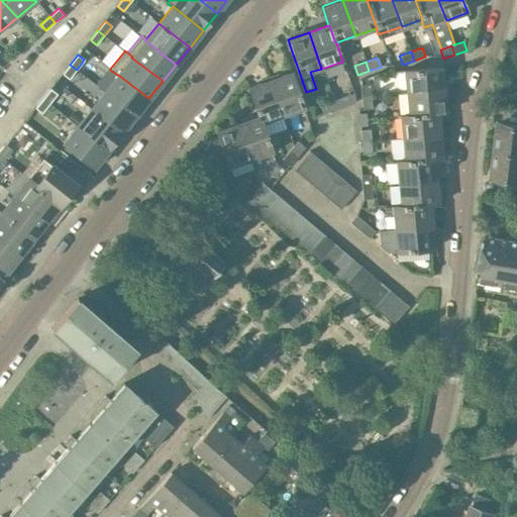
[(69,79),(77,70),(70,65),(63,74),(69,79)]
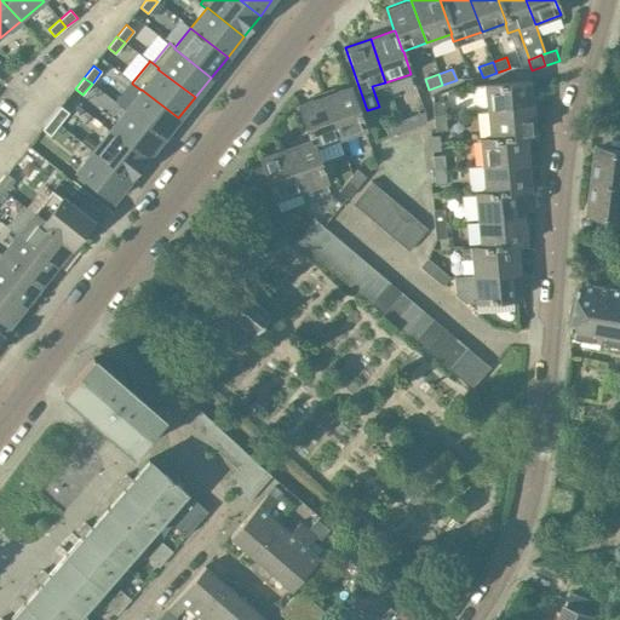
[(533,105),(530,81),(484,86),(486,110),(533,105)]
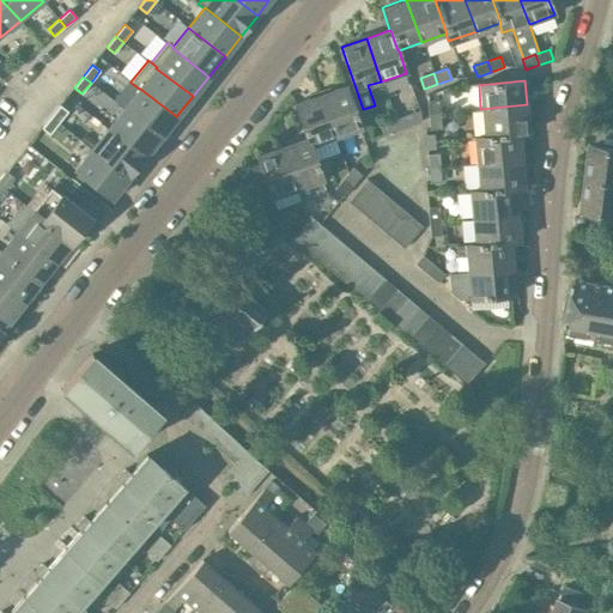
[(359,129),(345,86),(320,95),(334,138),(359,129)]
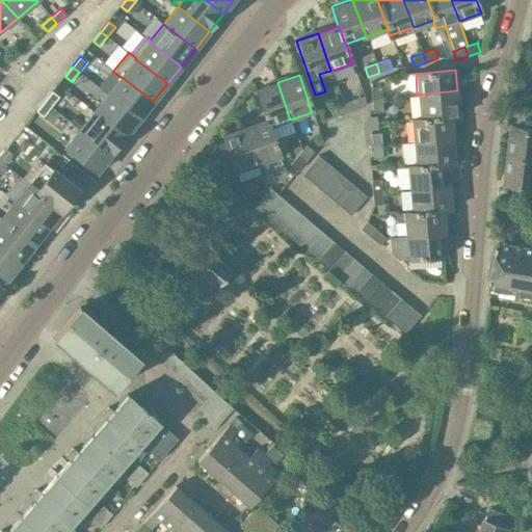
[(153,101),(122,77),(121,77),(108,95),(139,118),(153,101)]
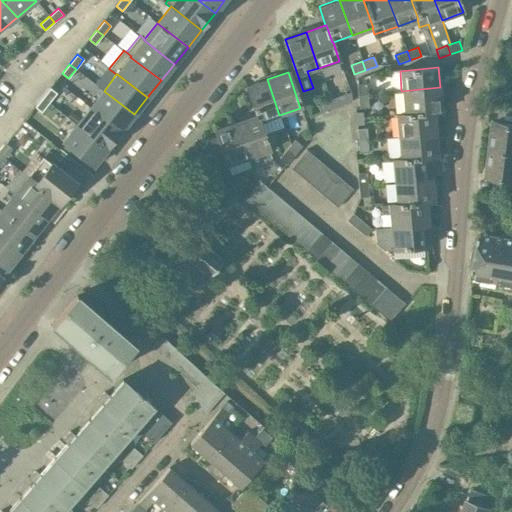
[(279,115),(267,79),(245,86),(255,115),(256,115),(259,122),(260,122),(279,115)]
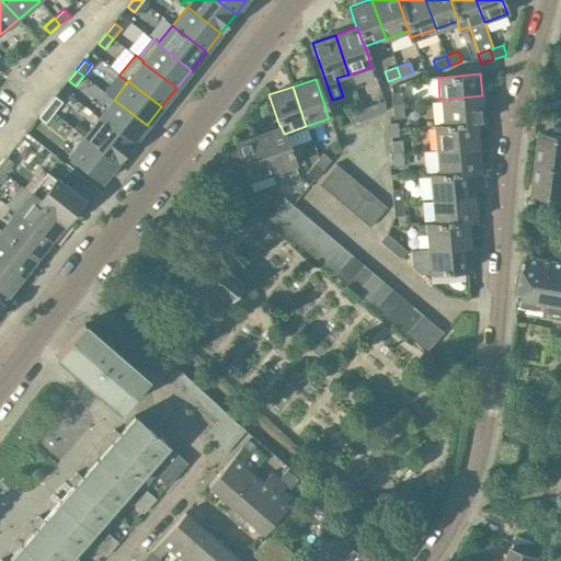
[(401,91),(391,92),(392,104),(402,103),(401,91)]
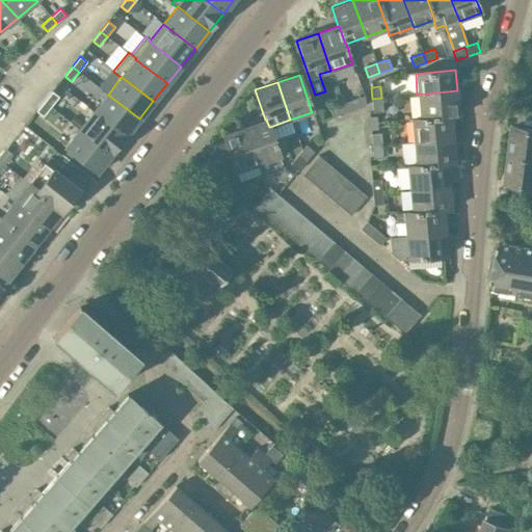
[(459,115),(457,90),(417,95),(419,118),(451,115),(451,116),(459,115)]
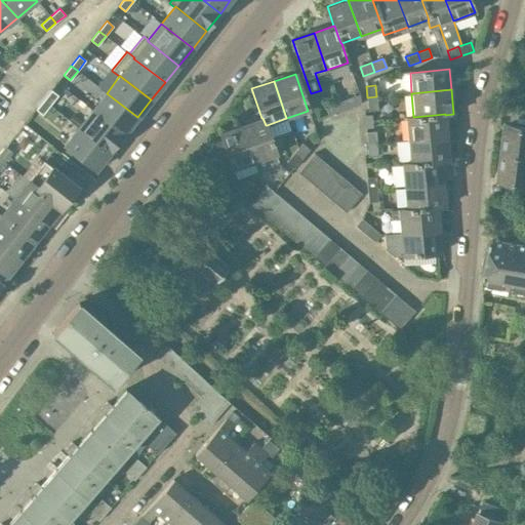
[(58,95),(51,90),(43,101),(50,106),(58,95)]
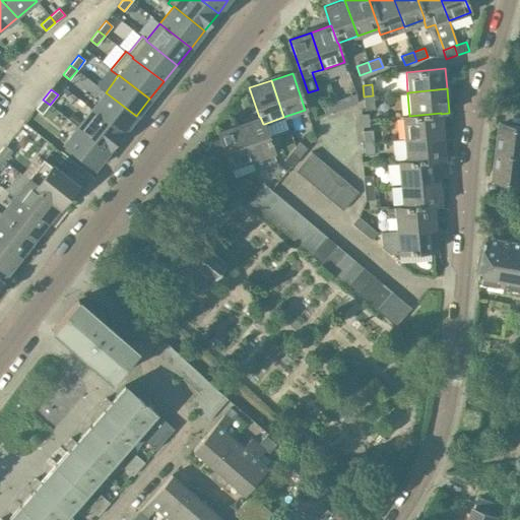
[(136,116),(106,92),(91,109),(123,133),(136,116)]
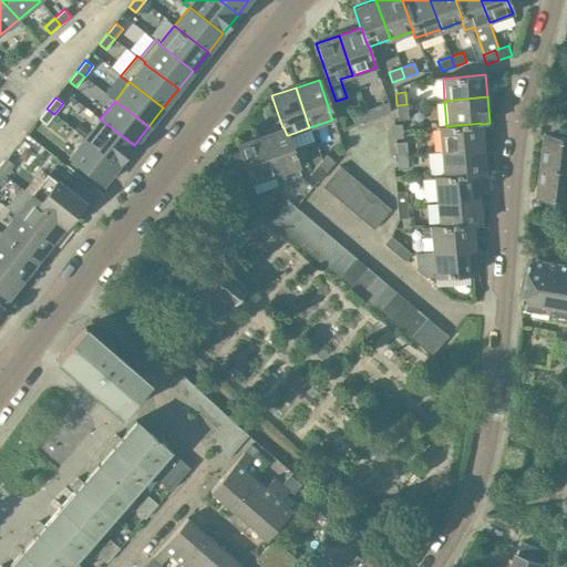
[(368,121),(389,113),(388,102),(364,111),(368,121)]
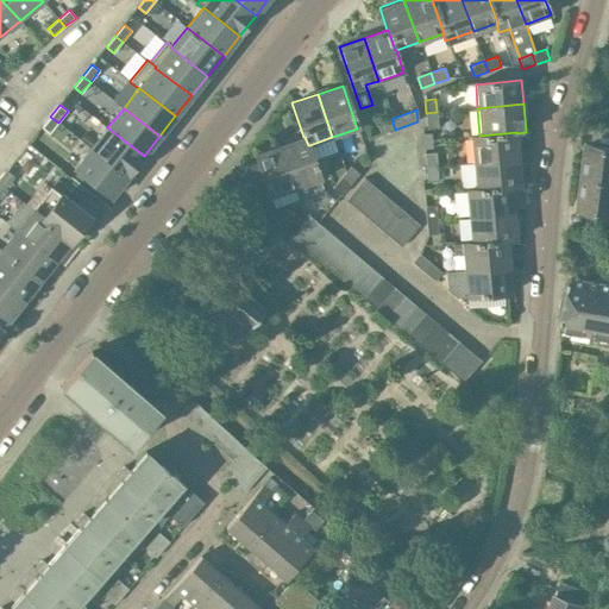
[(439,127),(437,112),(426,113),(427,129),(439,127)]
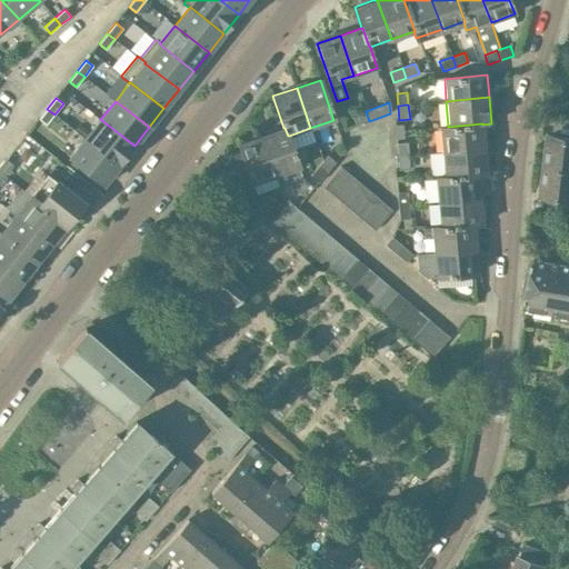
[(47,125),(55,115),(47,109),(39,119),(47,125)]
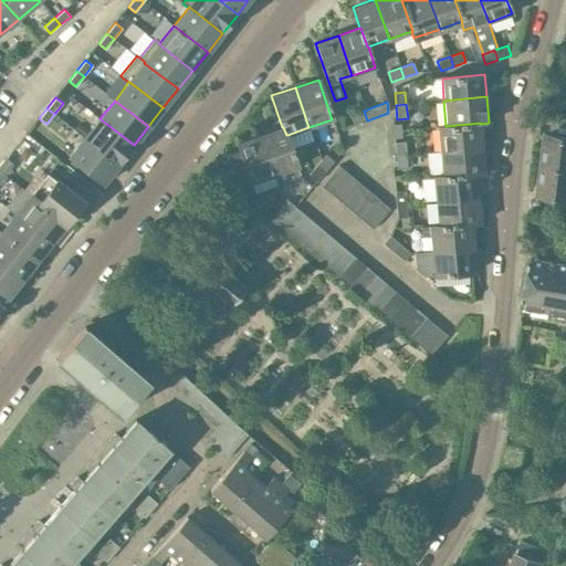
[(367,121),(364,111),(350,115),(354,125),(367,121)]
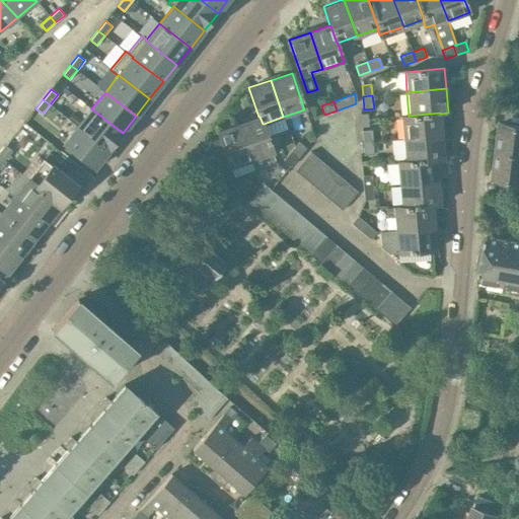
[(123,133),(91,108),(84,119),(78,126),(108,150),(123,133)]
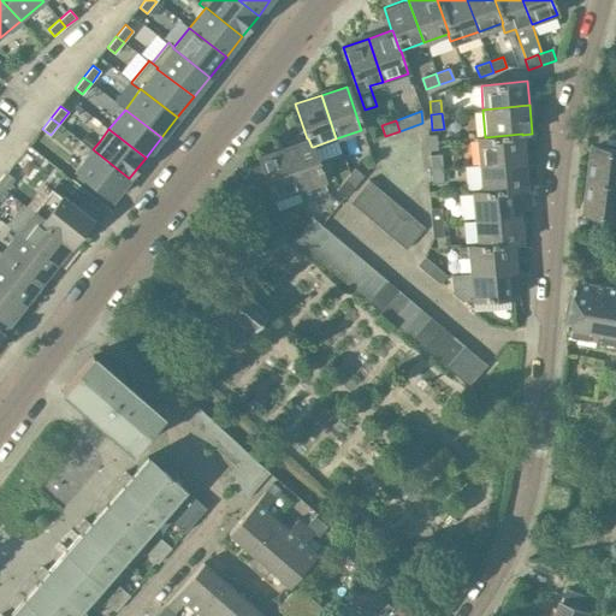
[(525,161),(522,135),(522,134),(485,137),(477,137),(479,166),(525,161)]
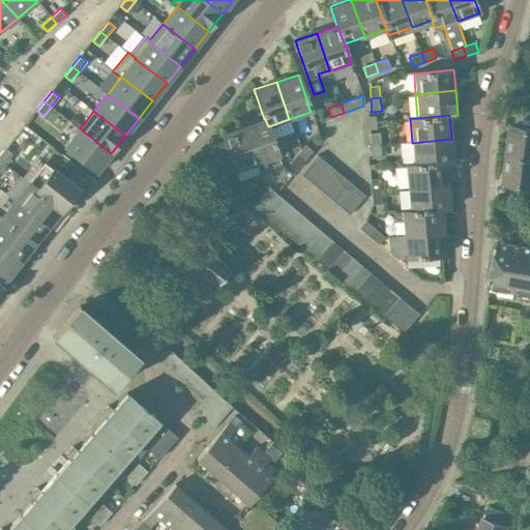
[(278,155),(269,126),(268,126),(265,119),(264,119),(244,126),(258,163),(269,158),(272,166),(280,164),(276,155),(278,155)]
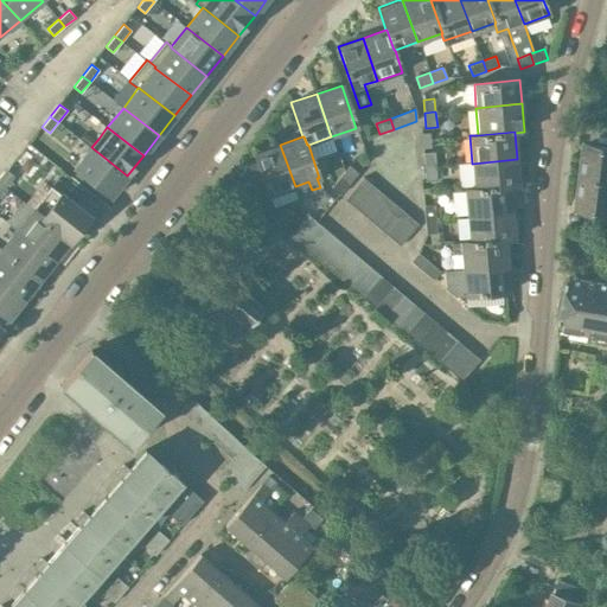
[(432,148),(430,136),(421,138),(422,149),(432,148)]
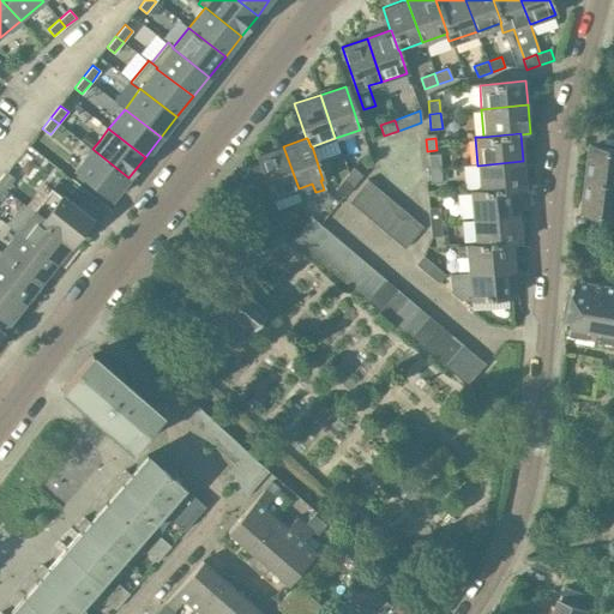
[(613,148),(603,146),(594,145),(591,160),(588,162),(587,174),(590,176),(590,178),(613,179),(613,148)]
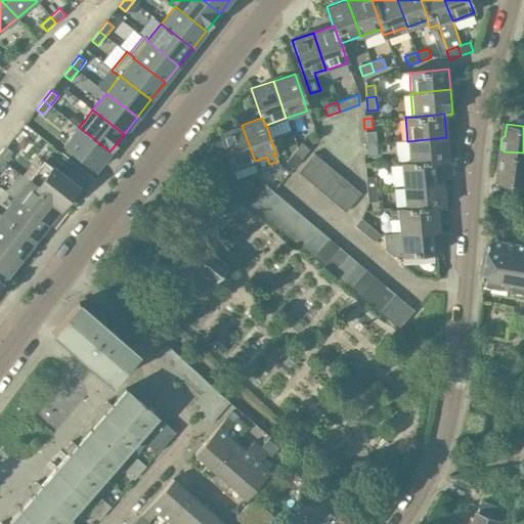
[(255,161),(242,125),(220,132),(221,137),(209,141),(217,165),(229,160),(232,168),(255,161)]
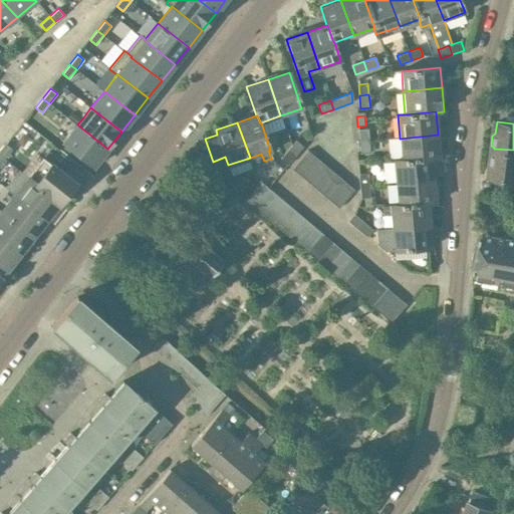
[(107,149),(77,124),(63,143),(93,167),(107,149)]
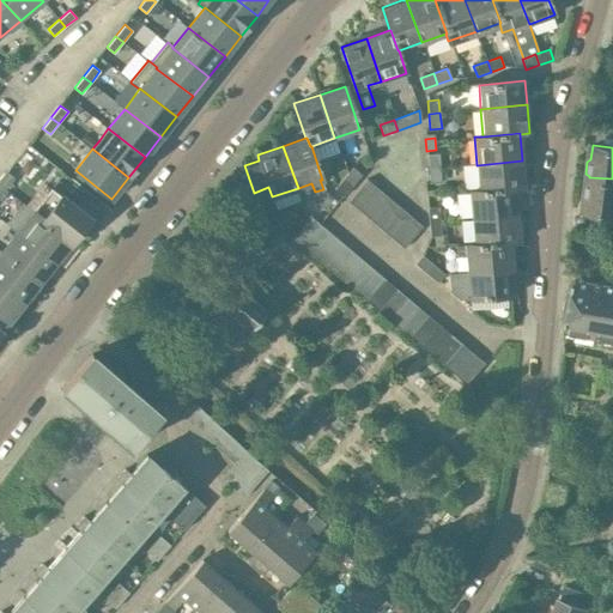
[(439,153),(428,155),(429,169),(441,168),(439,153)]
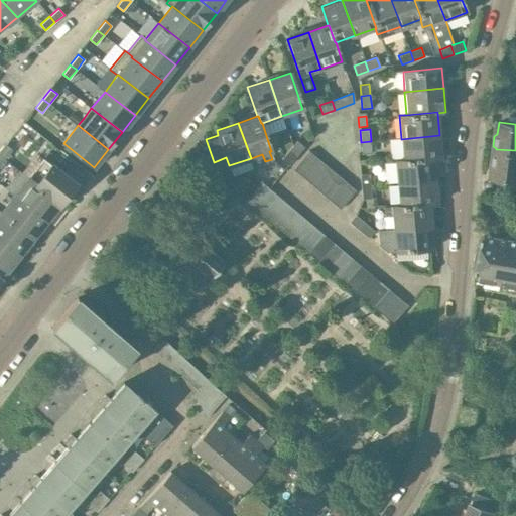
[(441,157),(439,135),(401,139),(403,160),(433,157),(433,158),(441,157)]
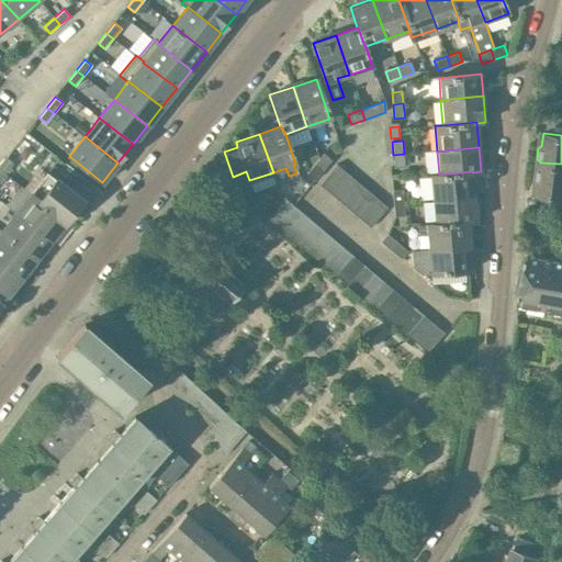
[(323,170),(332,160),(323,153),(314,164),(323,170)]
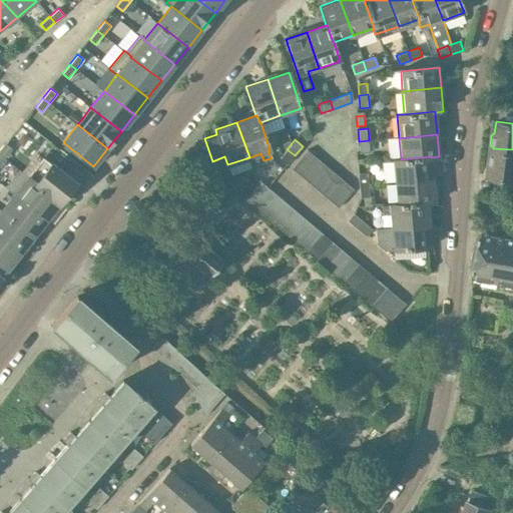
[(370,152),(369,140),(359,141),(360,153),(370,152)]
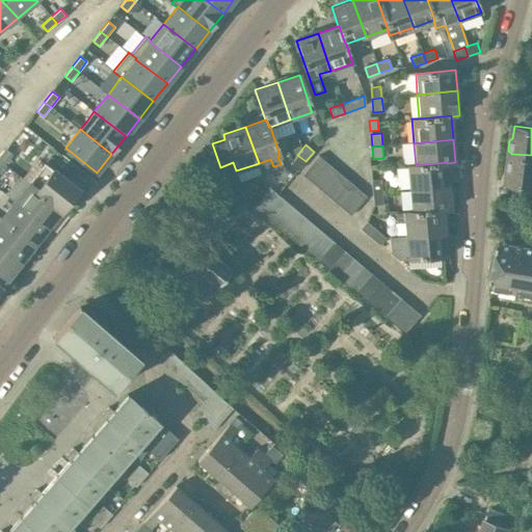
[(0,161),(4,164),(12,155),(5,150),(0,156),(0,161)]
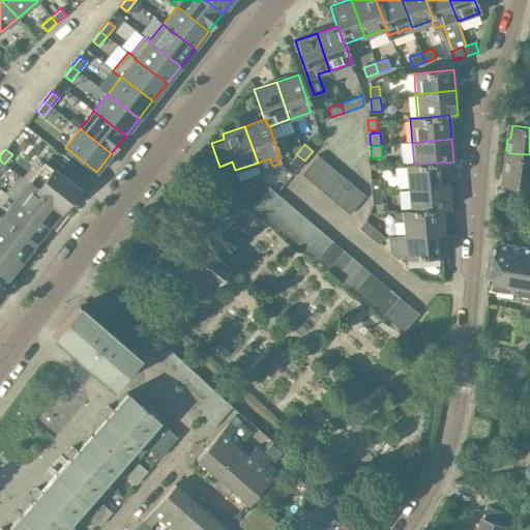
[(312,180),(327,163),(317,153),(301,172),(312,180)]
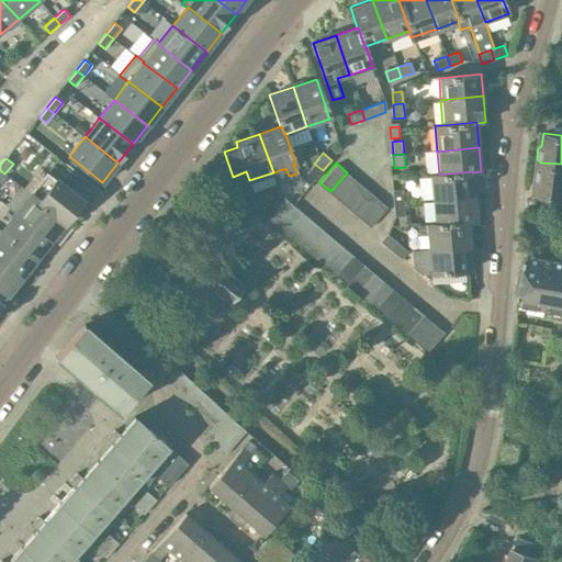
[(561,195),(561,164),(540,163),(539,165),(536,167),(535,177),(538,180),(536,193),(561,195)]
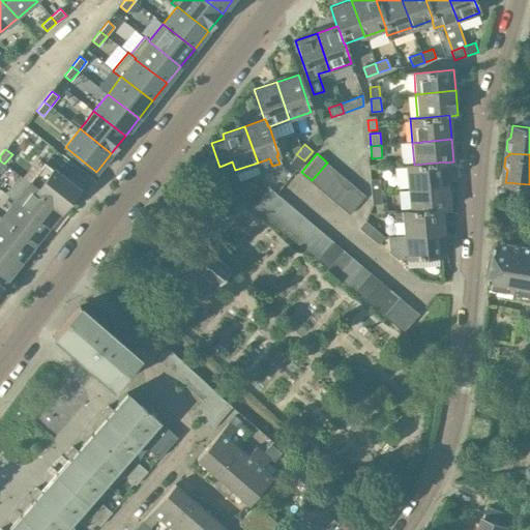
[(297,170),(304,160),(296,154),(289,164),(297,170)]
